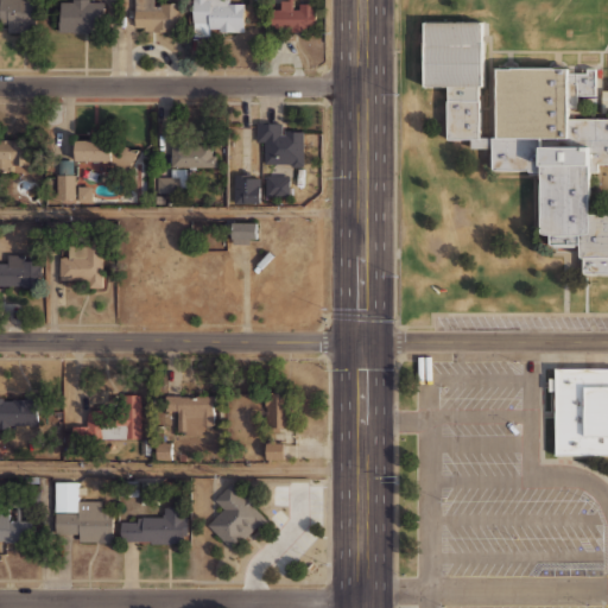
[(7,30),(33,31),(33,0),(0,0),(0,18),(7,19),(7,30)]
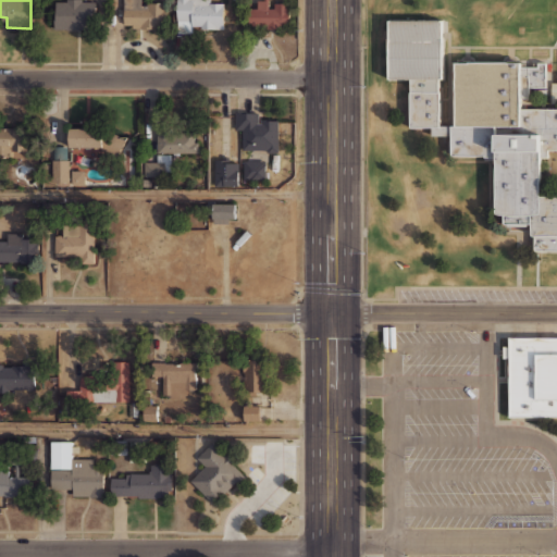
[(54,0),(54,28),(94,28),(94,0),(54,0)]
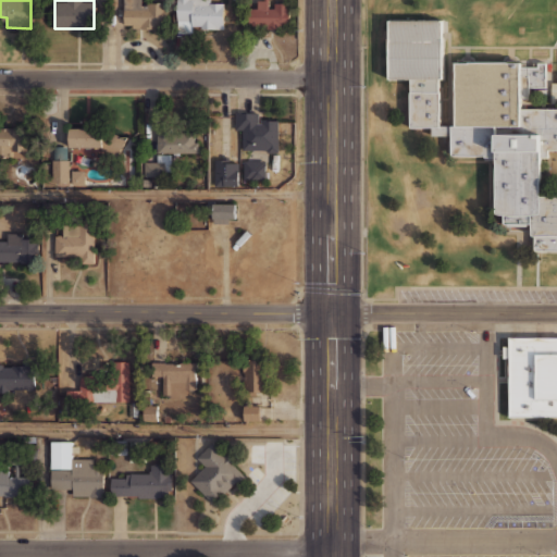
[(123,0),(123,28),(164,28),(164,3),(143,3),(143,0),(123,0)]
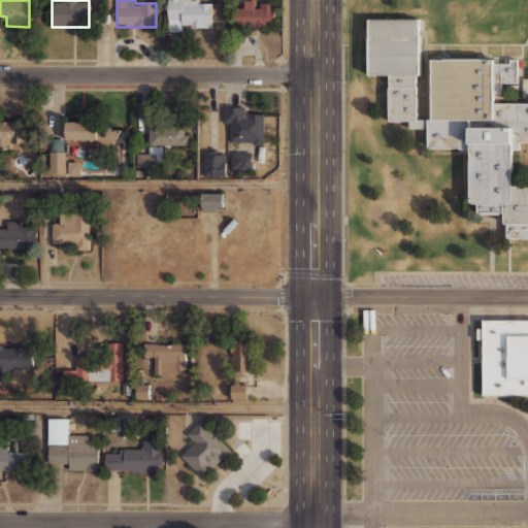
[(166,0),(166,29),(211,30),(211,2),(199,2),(199,0),(166,0)]
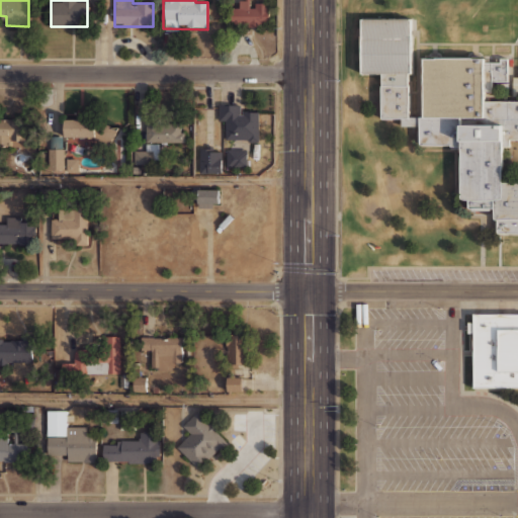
[(269,26),(269,1),(257,1),(257,0),(239,0),(239,6),(231,6),(231,26),(269,26)]
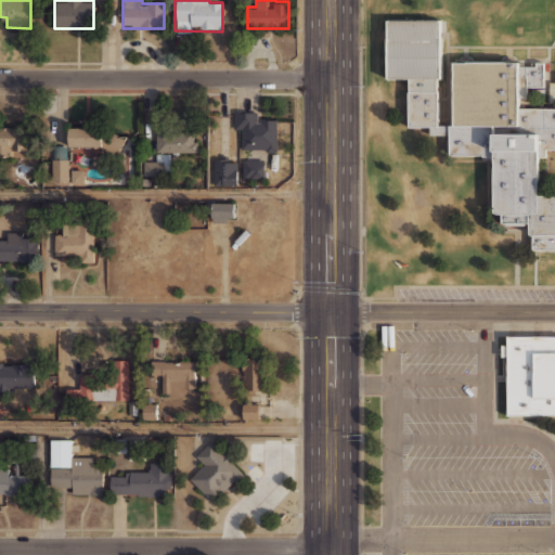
[(554,249),(531,249),(531,235),(528,235),(528,223),(501,223),(501,215),(491,215),(491,155),(448,155),(448,134),(428,134),(428,126),(408,126),(408,78),(386,78),(386,20),(439,20),(439,78),(436,78),(436,125),(451,125),(451,63),(518,63),(518,108),(554,108),(554,103),(550,103),(550,82),(554,82),(554,249)]
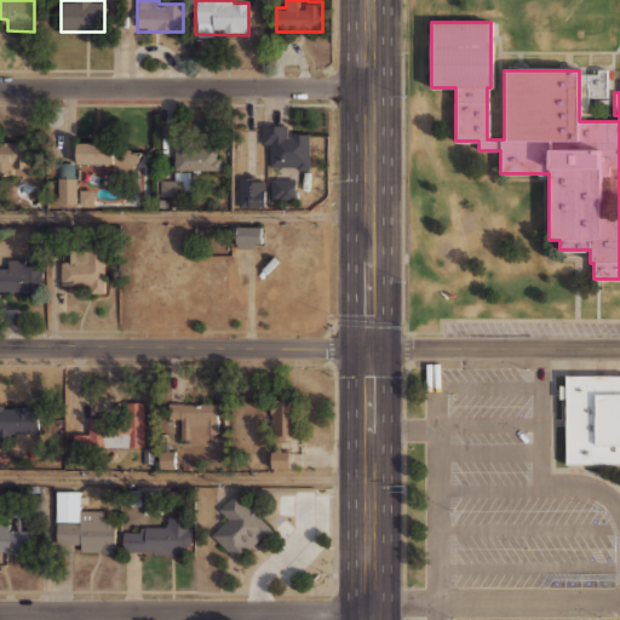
[(587,108),(572,108),(572,74),(598,74),(598,69),(607,69),(607,97),(587,97),(587,108)]
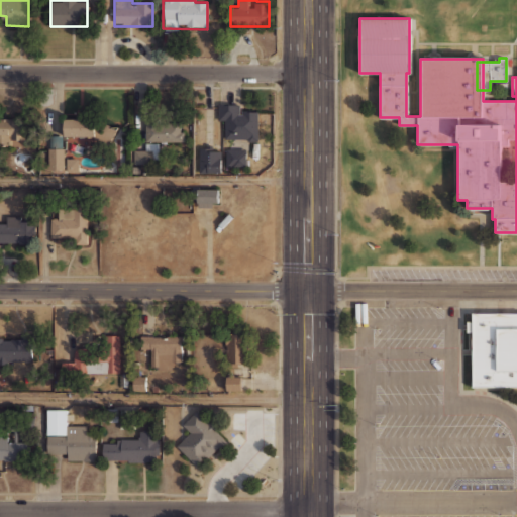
[(218,104),(240,104),(240,113),(241,113),(241,110),(259,110),(259,141),(247,141),(247,138),(224,138),(224,119),(218,119),(218,104)]
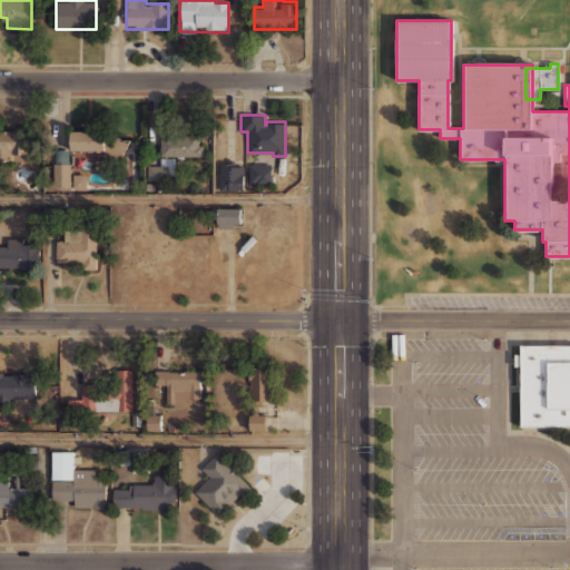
[(0,130),(0,159),(28,159),(29,130),(0,130)]
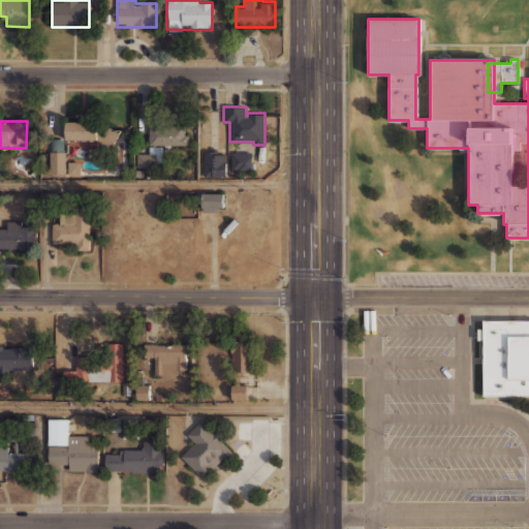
[(66,121),(65,138),(97,139),(112,147),(120,131),(103,122),(98,129),(97,121),(66,121)]
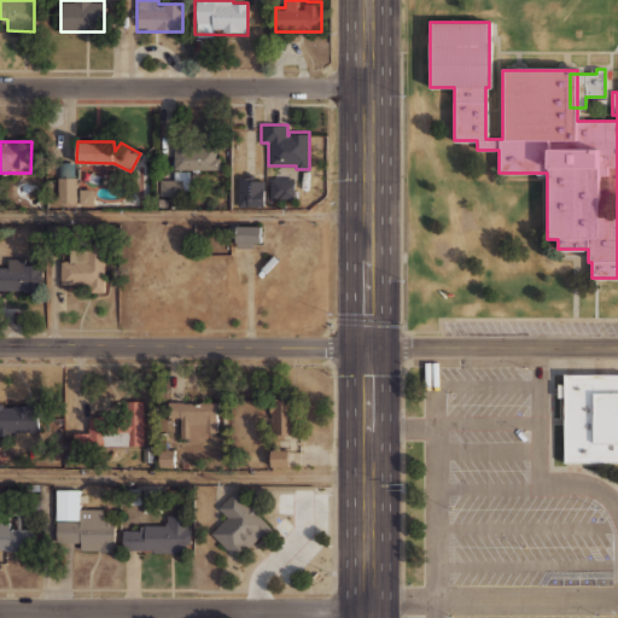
[(175,143),(190,143),(190,145),(216,145),(216,157),(220,157),(220,169),(174,169),(175,143)]
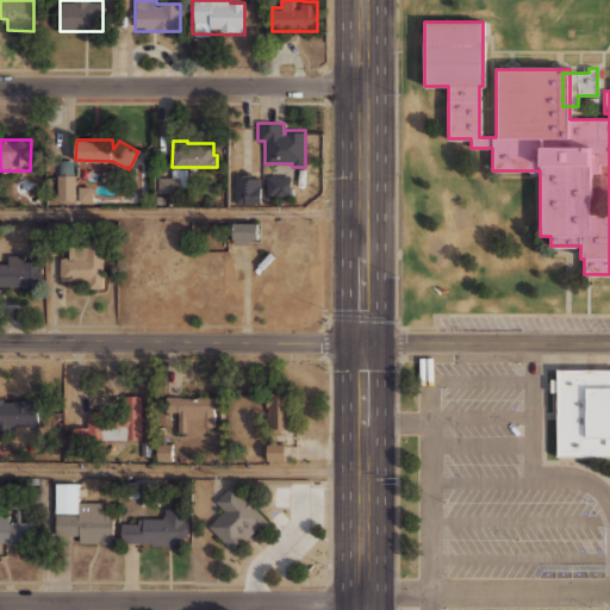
[(188,169),(173,168),(173,178),(159,178),(159,192),(187,192),(188,169)]
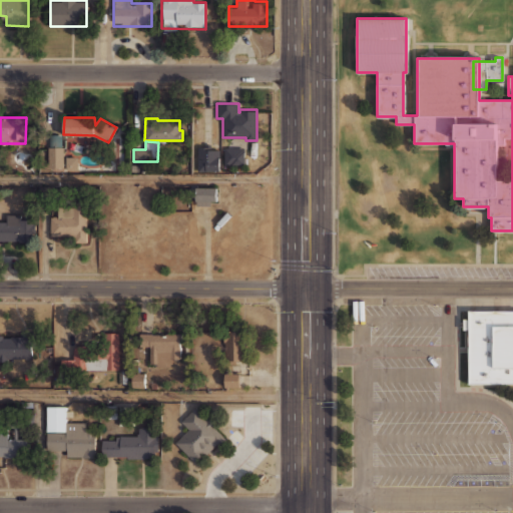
[(197,146),(204,145),(204,143),(210,143),(210,149),(219,149),(219,170),(197,170),(197,146)]
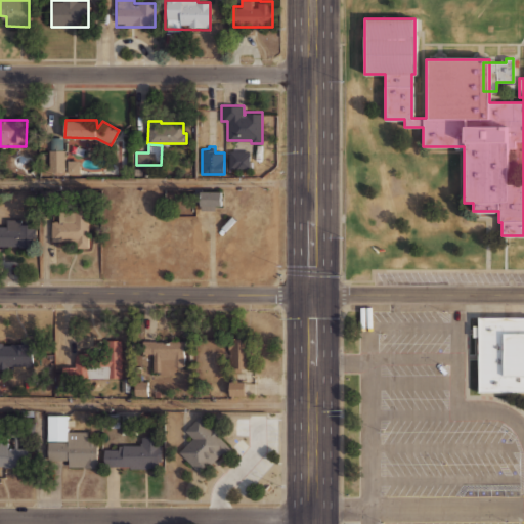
[(64,172),(66,149),(49,149),(48,171),(64,172)]
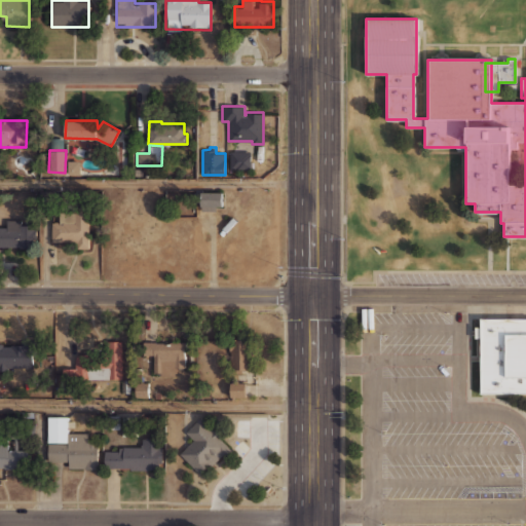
[(230,151),(251,151),(251,168),(230,167),(230,151)]
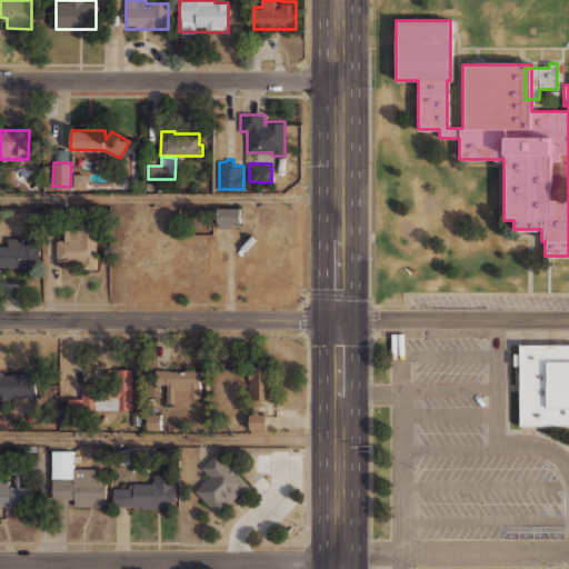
[(87,175),(72,175),(73,187),(87,187),(87,175)]
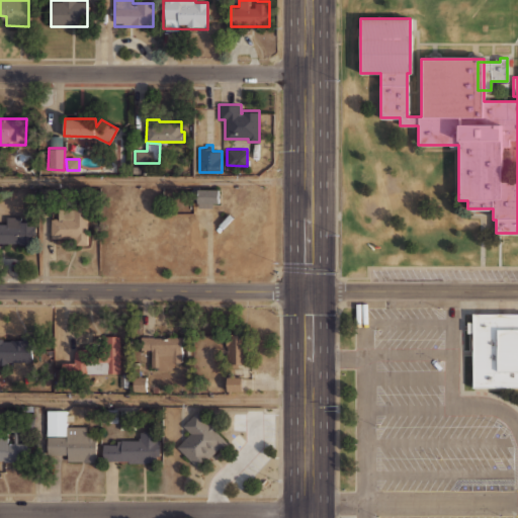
[(197,188),(219,188),(219,202),(197,202),(197,188)]
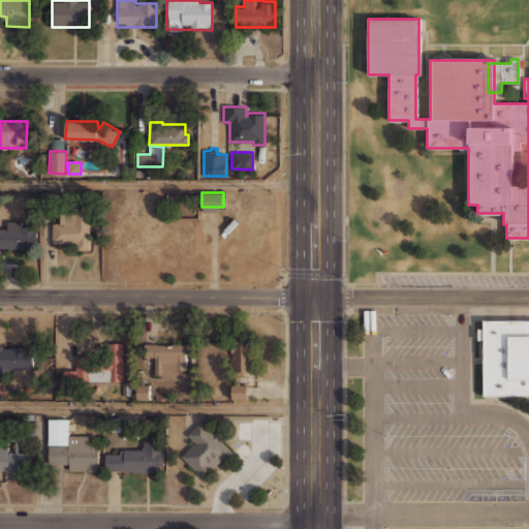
[(53,223),(59,224),(59,212),(90,213),(89,249),(79,249),(79,243),(52,243),(53,223)]
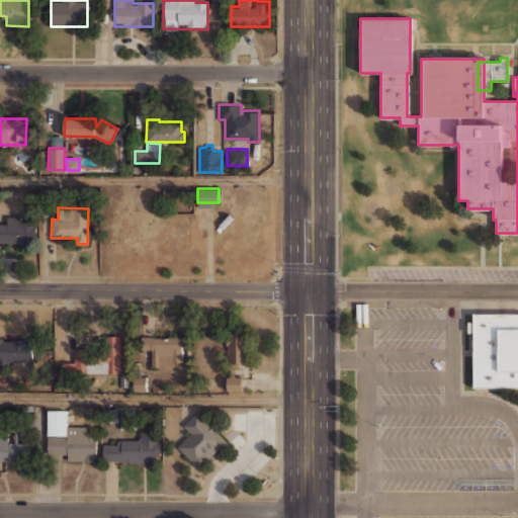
[(0,223),(6,224),(7,216),(21,217),(21,220),(36,221),(35,243),(0,241),(0,223)]
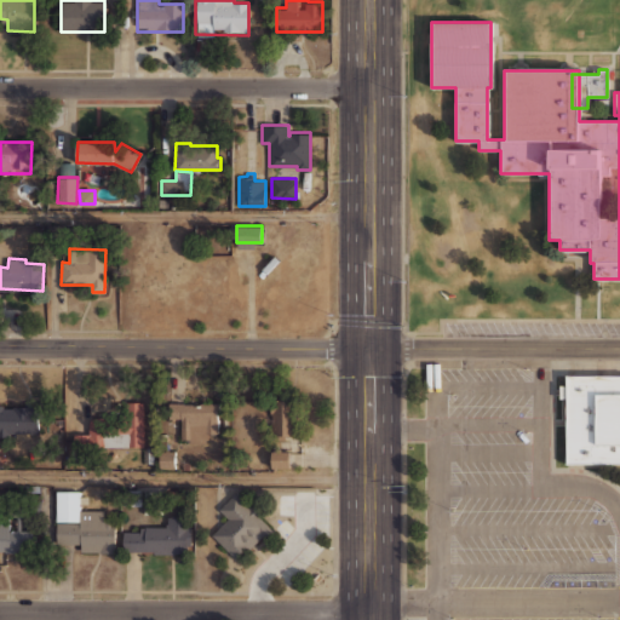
[(619,374),(566,374),(566,461),(619,461),(619,374)]
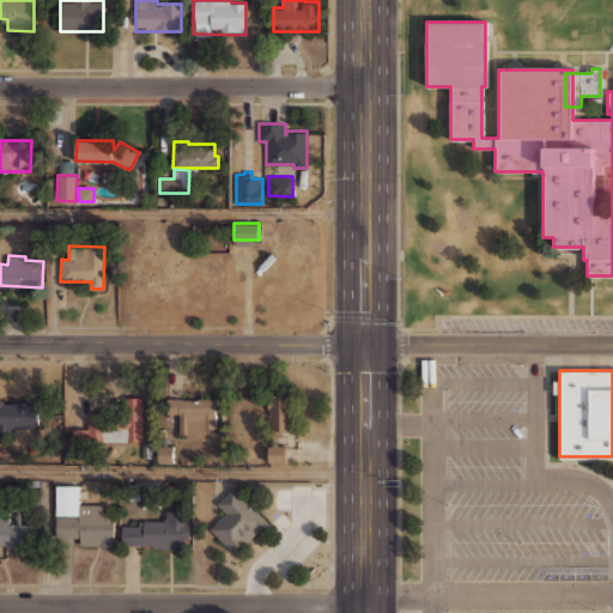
[(126,396),(125,407),(87,407),(86,428),(72,428),(72,448),(87,448),(87,442),(141,442),(141,398),(126,396)]
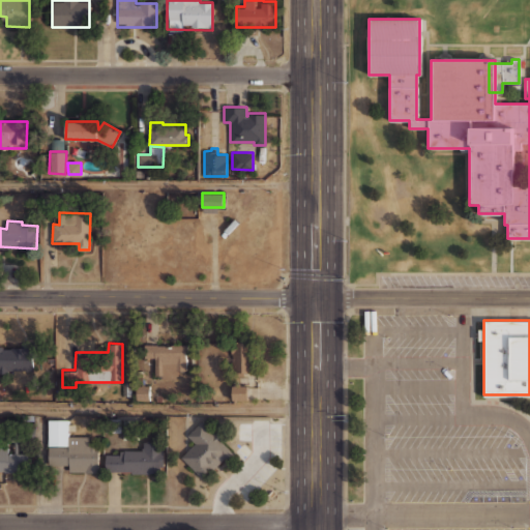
[(233,343),(255,343),(255,373),(233,373),(233,343)]
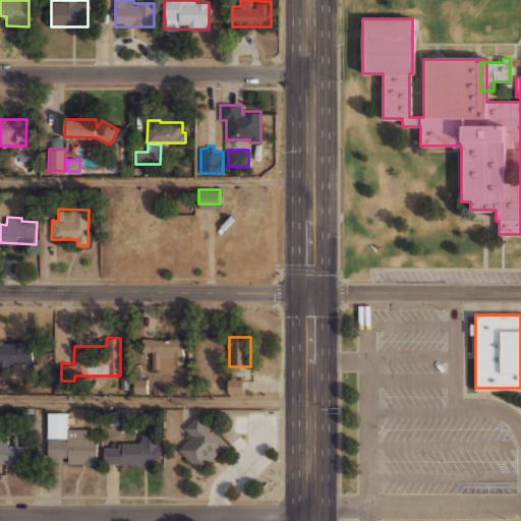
[(141,338),(141,350),(153,350),(152,368),(158,368),(160,371),(174,372),(174,362),(181,363),(182,339),(141,338)]
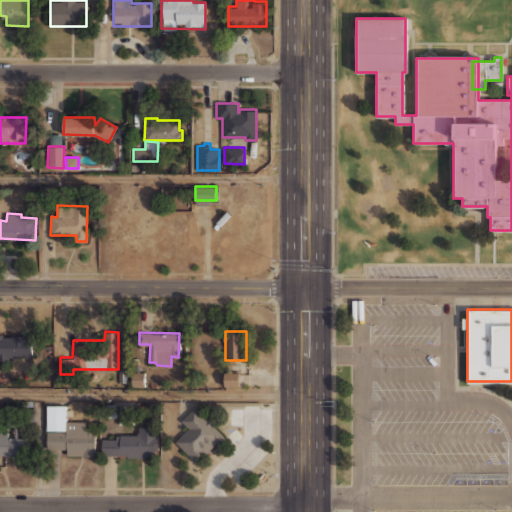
[(0,335),(0,362),(6,362),(6,358),(32,358),(33,335),(0,335)]
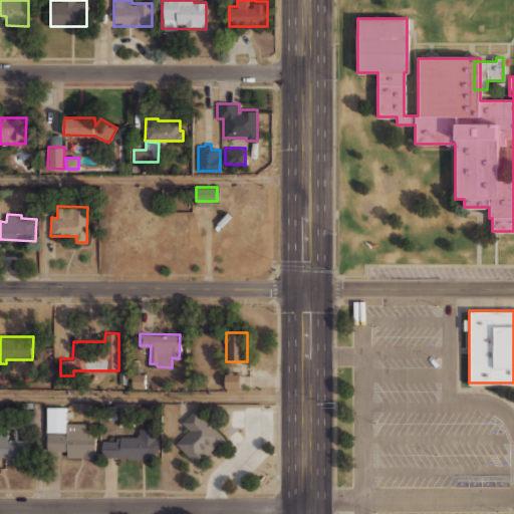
[(132,388),(145,388),(145,372),(132,372),(132,388)]
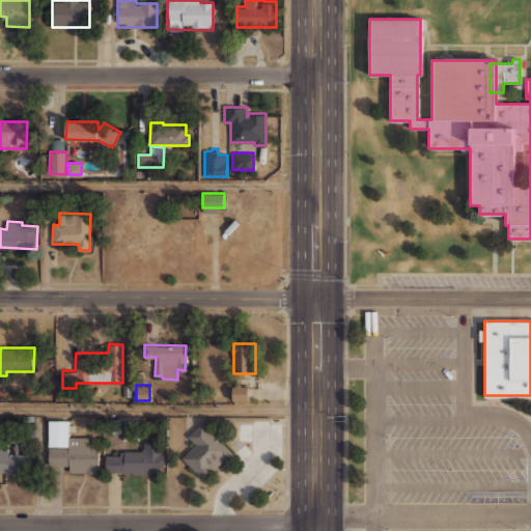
[(232,399),(248,399),(248,386),(232,385),(232,399)]
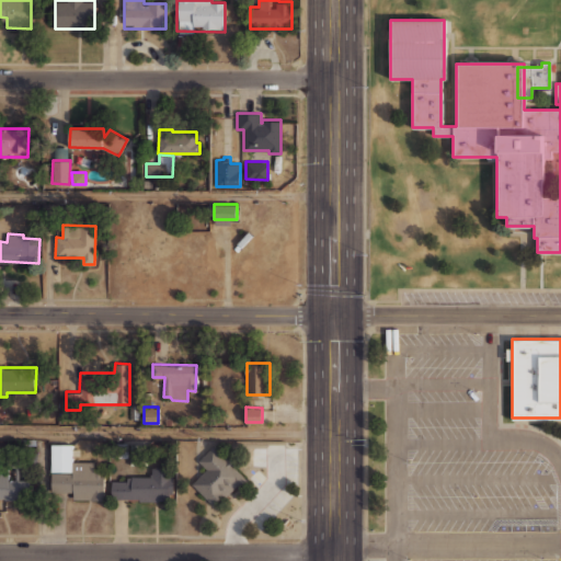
[(197,460),(214,444),(227,457),(227,456),(236,464),(233,466),(247,480),(239,487),(237,483),(225,495),(224,493),(213,504),(192,483),(206,469),(197,460)]
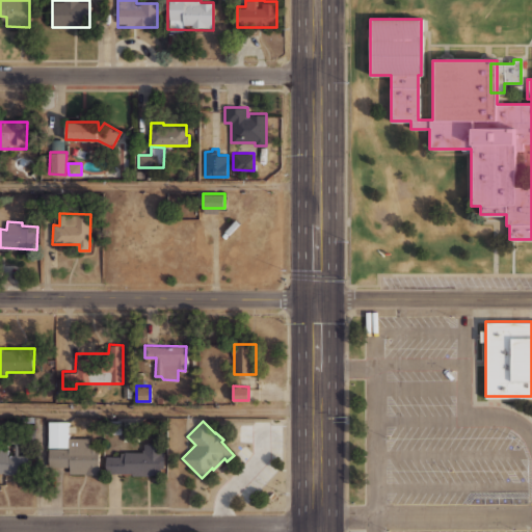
[(48,447),(68,448),(68,437),(87,437),(87,446),(98,446),(98,474),(69,473),(69,467),(48,467),(48,447)]
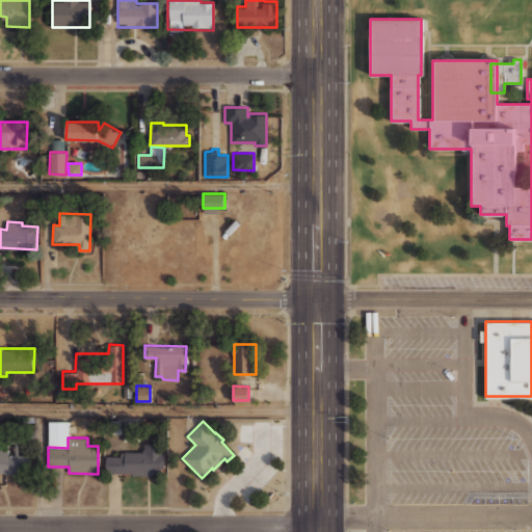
[(0,444),(7,444),(7,455),(26,456),(26,459),(27,459),(27,474),(0,473),(0,444)]
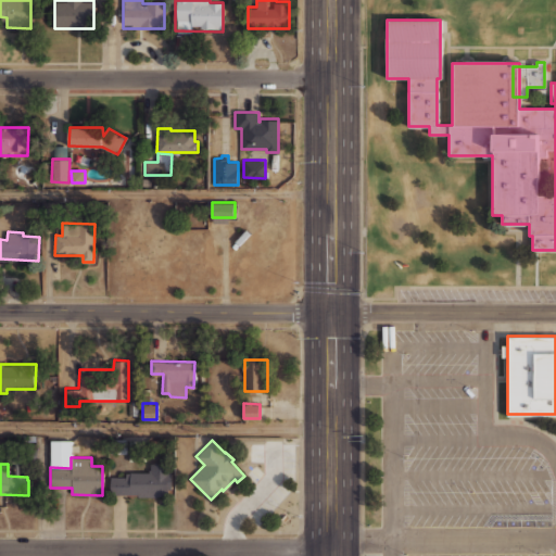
[(110,476),(125,476),(125,471),(129,471),(129,470),(150,471),(150,464),(169,464),(169,471),(172,471),(172,489),(164,489),(163,489),(162,490),(161,492),(161,495),(138,495),(138,494),(110,493),(110,476)]
